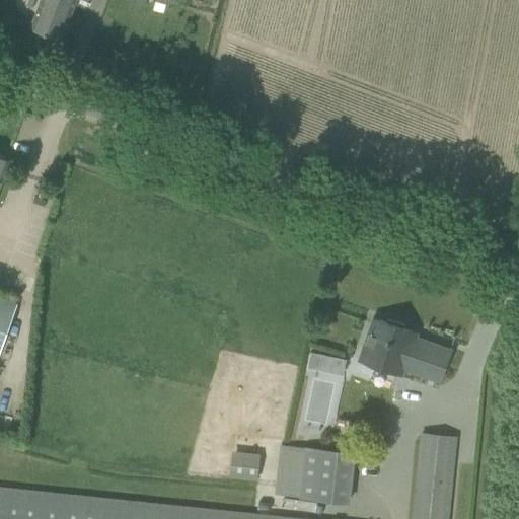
[(61,41),(68,21),(75,0),(41,0),(30,28),(61,41)]
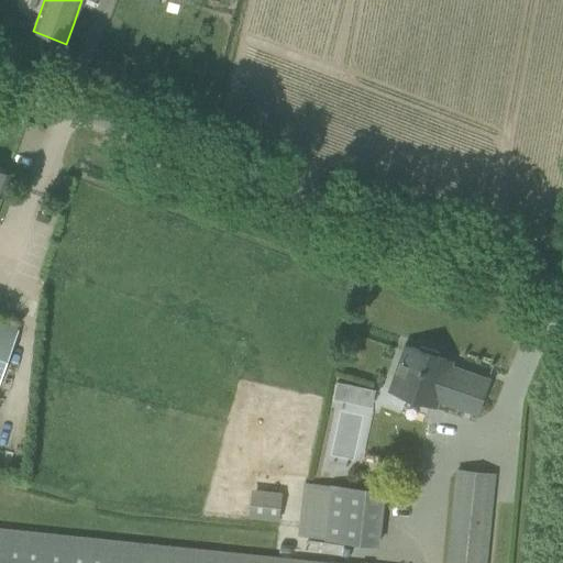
[(0,200),(9,175),(0,172),(0,200)]
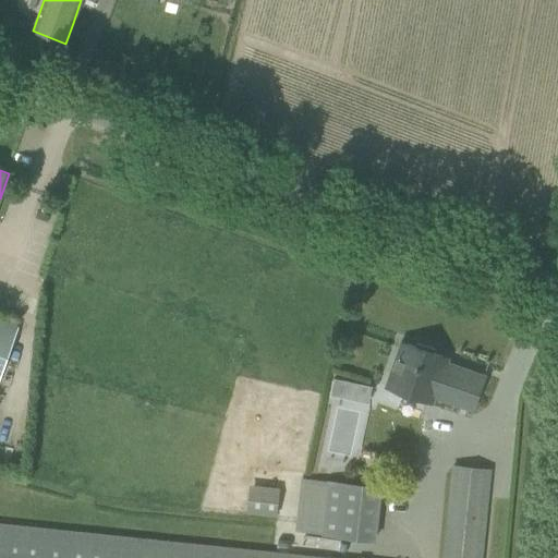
[(61,204),(45,197),(41,207),(58,213),(61,204)]
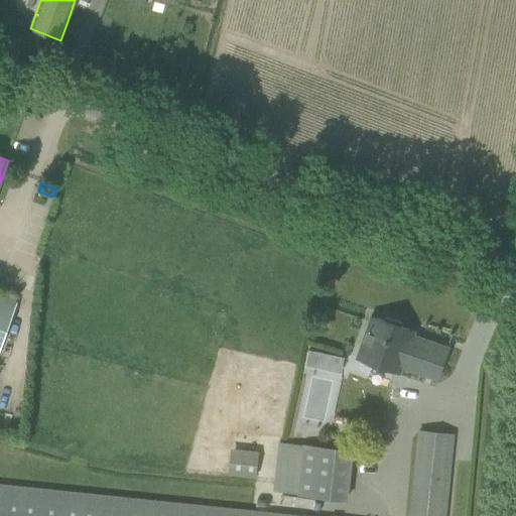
[(0,349),(16,302),(0,296),(0,349)]
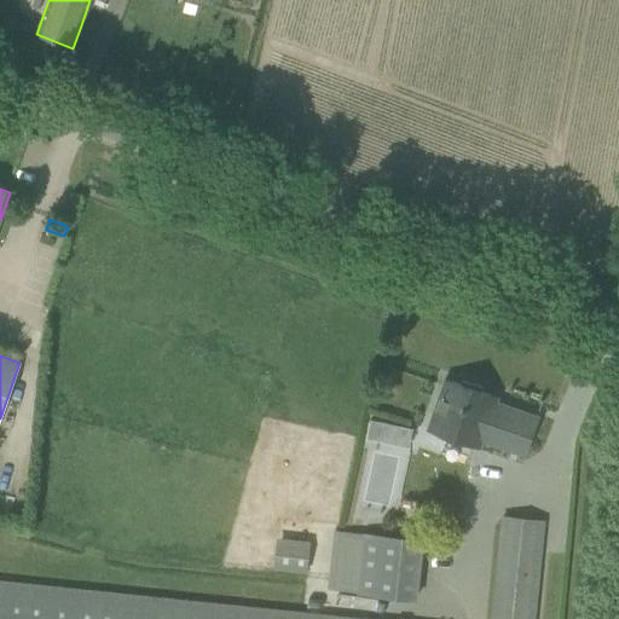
[(482,440),(502,447),(525,455),(538,417),(489,399),(491,394),(445,379),(427,429),(480,447),(482,440)]
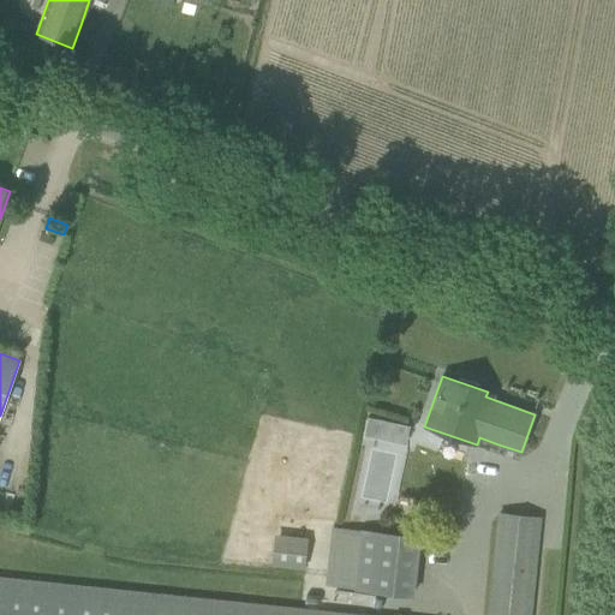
[(368,417),(364,435),(377,437),(382,419),(368,417)]
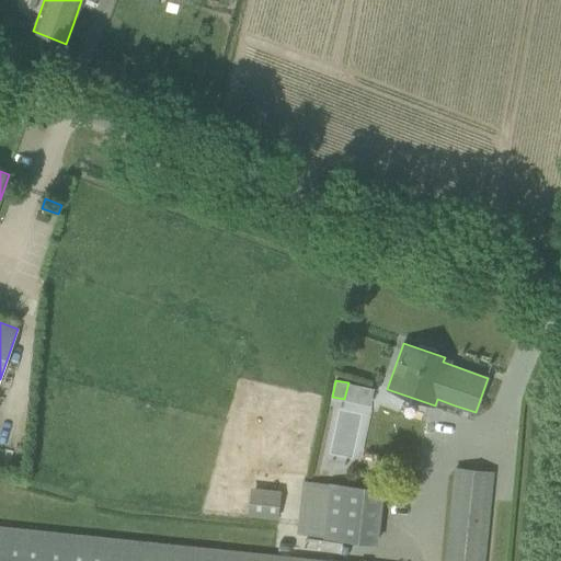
[(492,472),(471,470),(455,468),(451,503),(489,506),(492,472)]
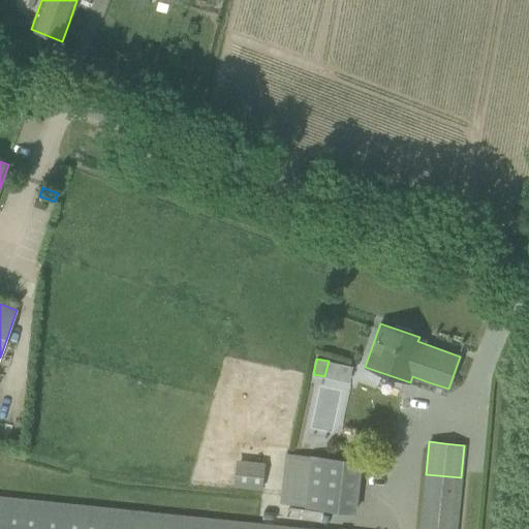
[(354,511),(360,462),(285,454),(280,503),(354,511)]
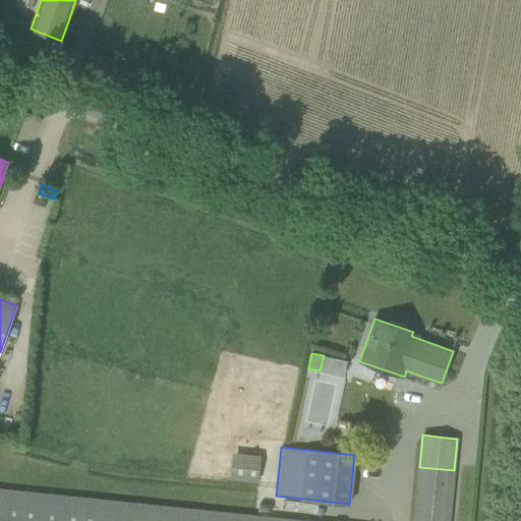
[(231,479),(258,481),(259,453),(232,452),(231,479)]
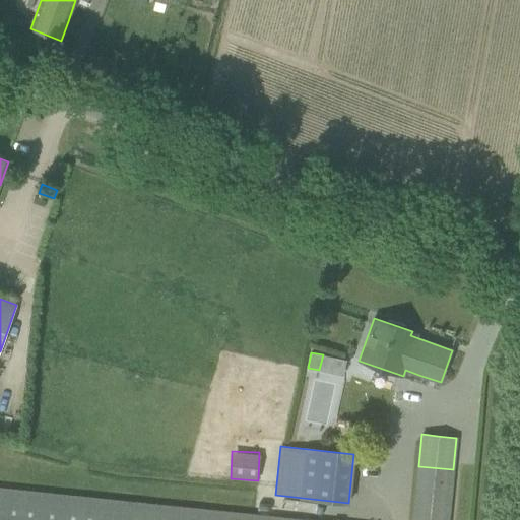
[(447,519),(453,469),(418,466),(412,519),(447,519)]
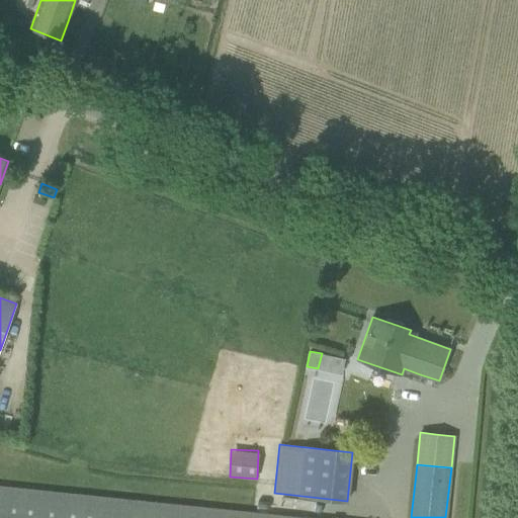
[(308,517),(0,485),(0,517),(308,517)]
